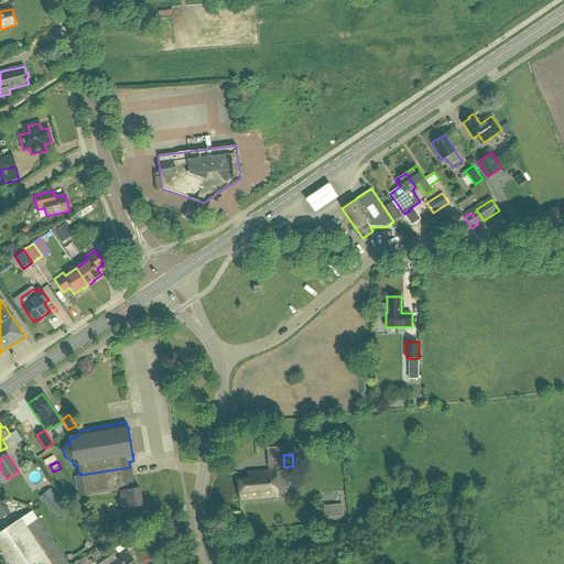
[(130,467),(79,475),(77,476),(80,497),(120,490),(121,499),(127,499),(128,507),(142,505),(139,488),(134,488),(132,476),(130,467)]
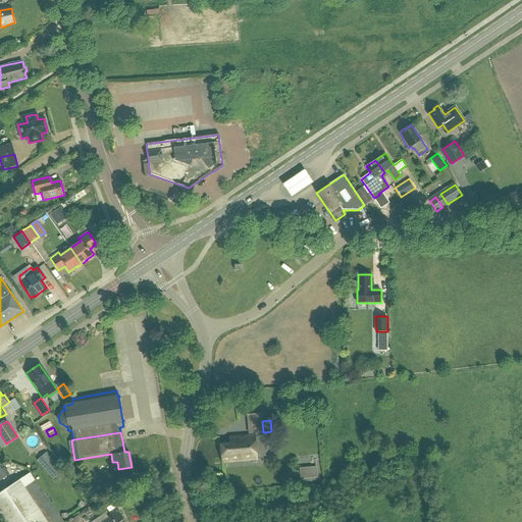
[(221,463),(257,460),(255,434),(228,436),(229,444),(220,445),(221,463)]
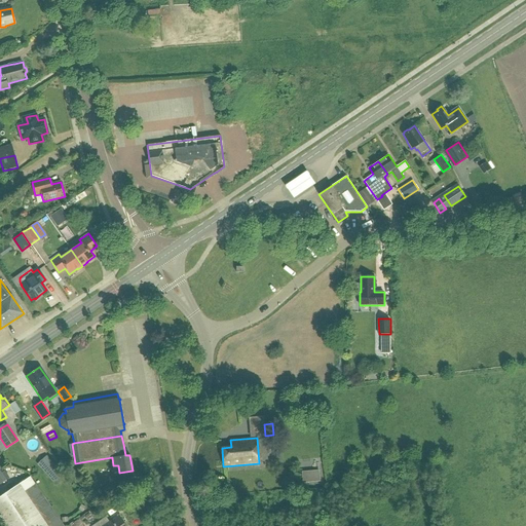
[(54,465),(45,474),(53,483),(63,475),(54,465)]
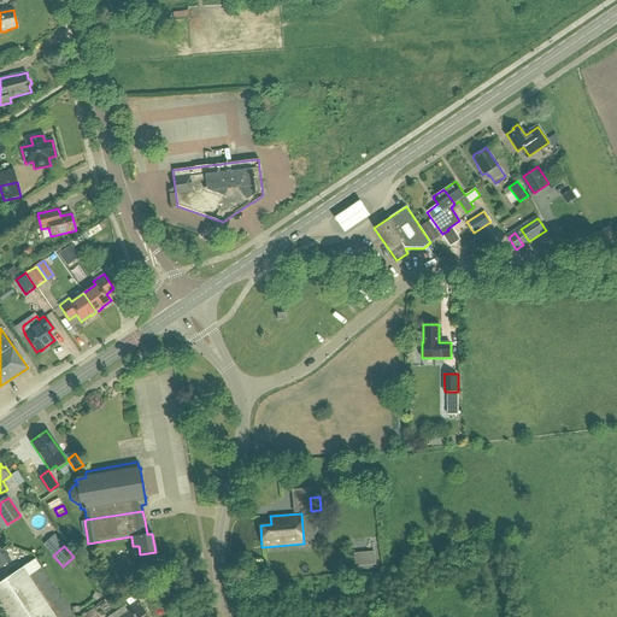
[(375,552),(354,553),(356,566),(376,565),(375,552)]
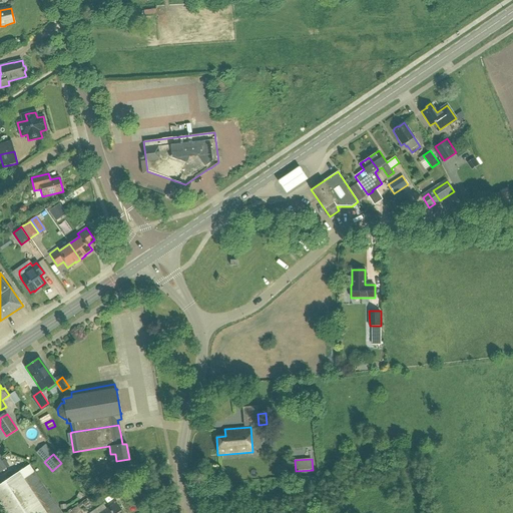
[(0,509),(2,512),(61,512),(29,465),(0,484),(0,509)]
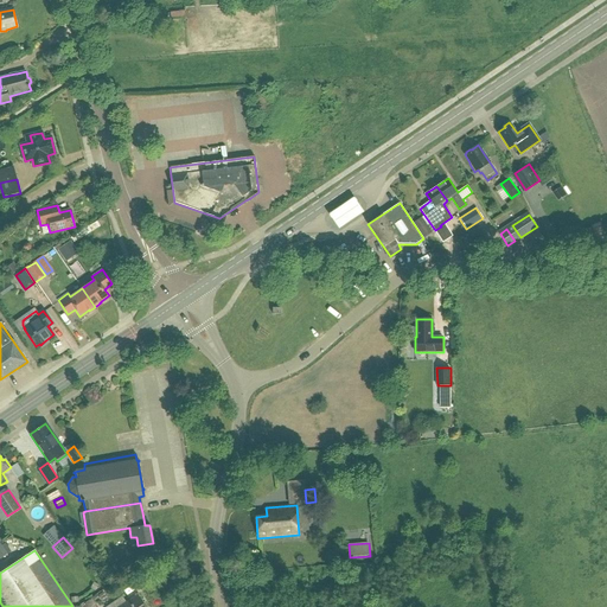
[(144,606),(136,595),(127,602),(122,596),(104,606),(144,606)]
